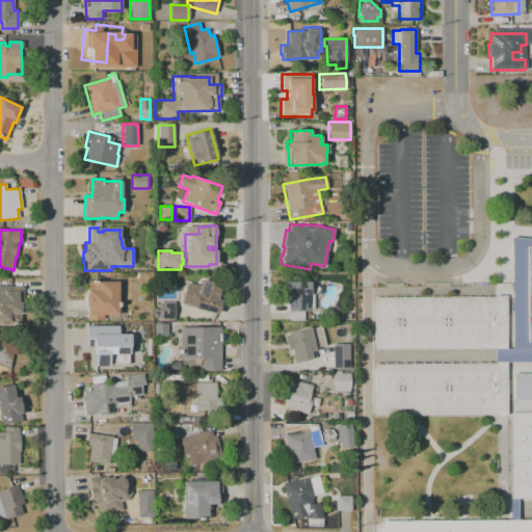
[(180,303),(186,283),(198,286),(201,278),(224,286),(216,314),(180,303)]
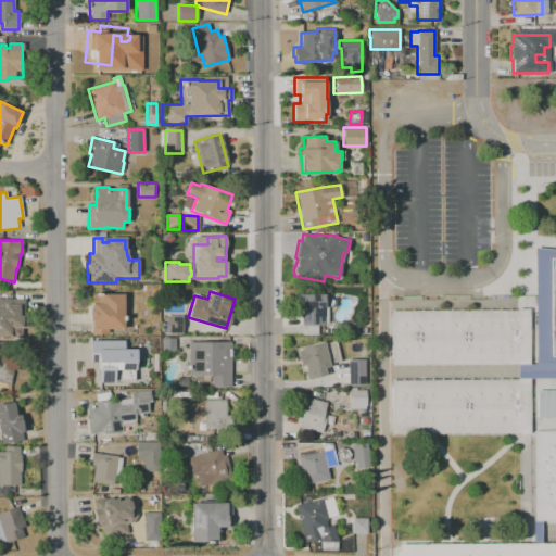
[(122,329),(108,329),(108,335),(91,335),(91,320),(89,320),(90,310),(91,310),(91,303),(89,303),(89,297),(91,297),(91,294),(122,294),(122,329)]
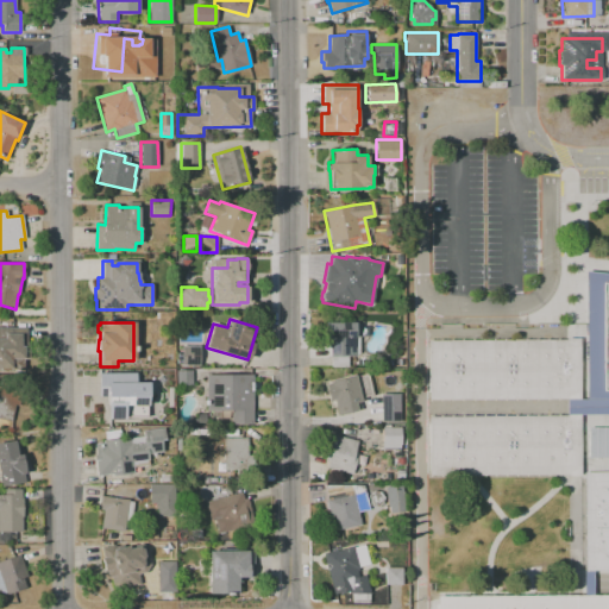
[(324,322),(360,322),(360,337),(359,337),(359,347),(360,347),(360,357),(330,357),(330,347),(324,347),(324,322)]
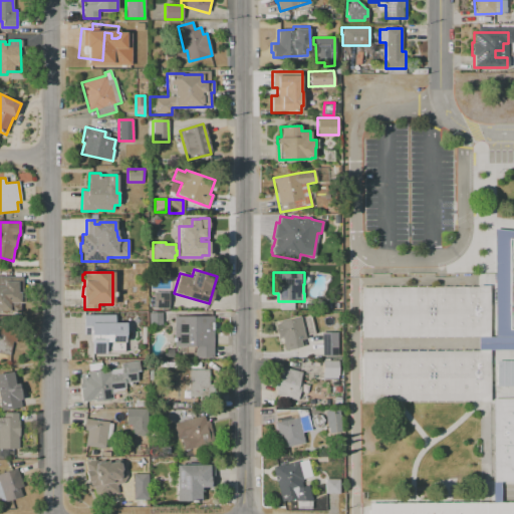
[(0,276),(22,276),(22,310),(0,310),(0,276)]
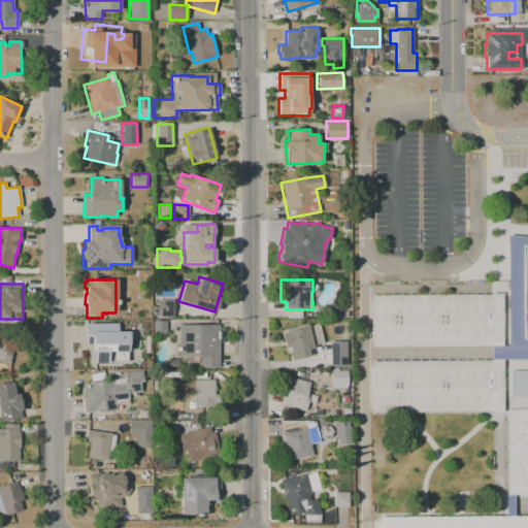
[(369,297),(501,296),(501,347),(371,349),(369,297)]
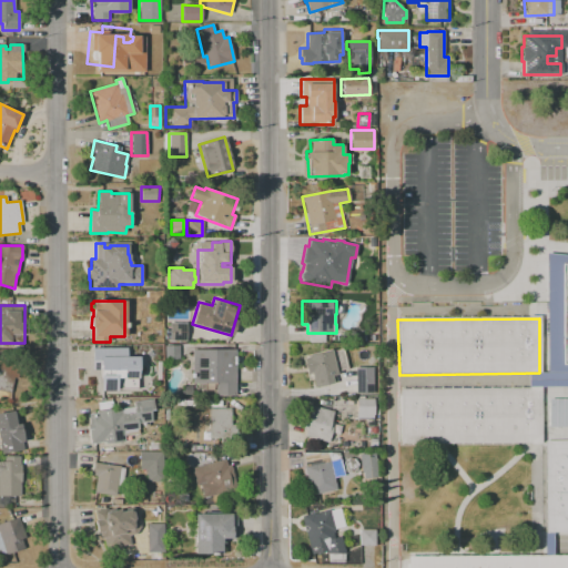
[(185,323),(185,342),(171,342),(171,322),(185,323)]
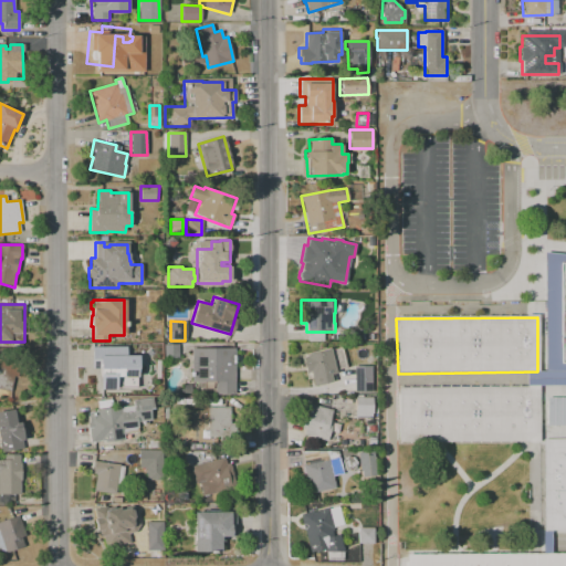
[(178,344),(178,358),(164,358),(164,344),(178,344)]
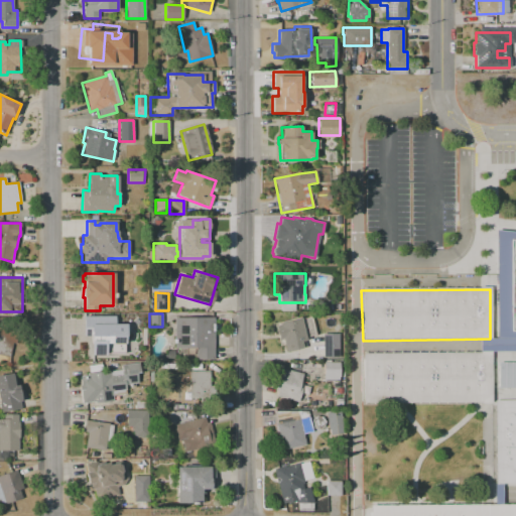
[(311,316),(315,335),(304,337),(305,340),(301,341),(302,348),(285,352),(284,345),(279,346),(274,324),(300,317),(300,318),(311,316)]
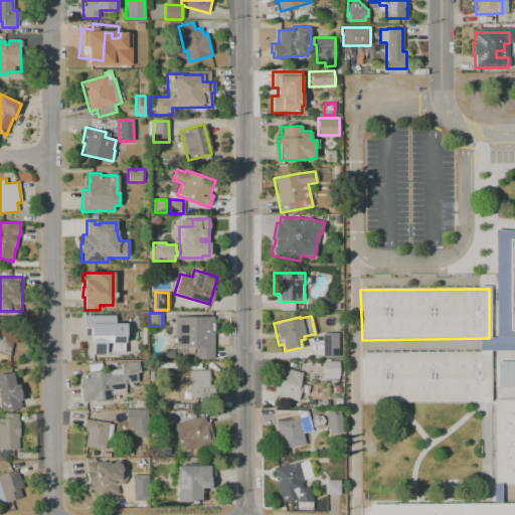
[(173,317),(213,317),(213,359),(195,359),(195,354),(185,354),(185,347),(173,347),(173,317)]
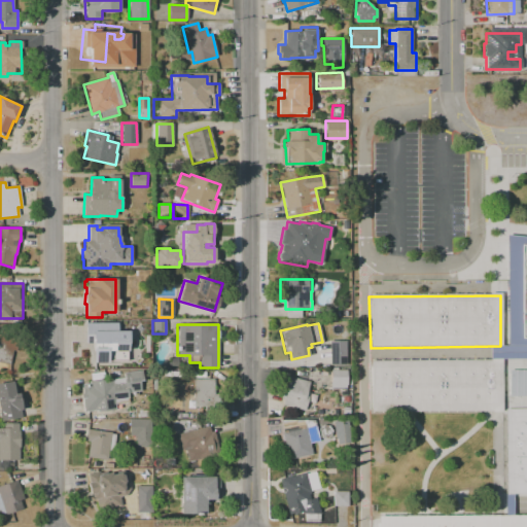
[(83,329),(98,329),(98,326),(108,326),(108,328),(121,328),(121,342),(107,342),(107,361),(89,361),(89,350),(83,350),(83,329)]
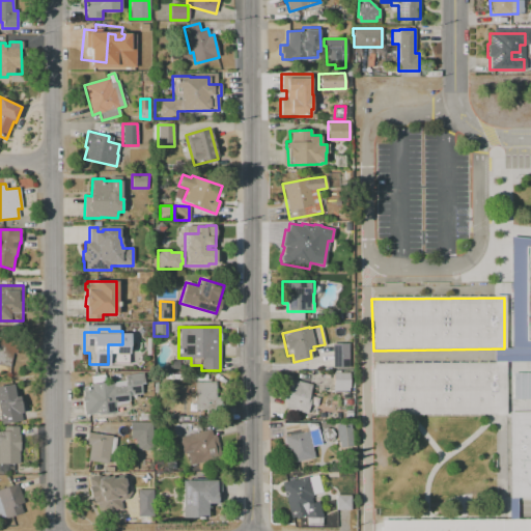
[(0,365),(0,337),(20,342),(17,354),(12,353),(9,367),(0,365)]
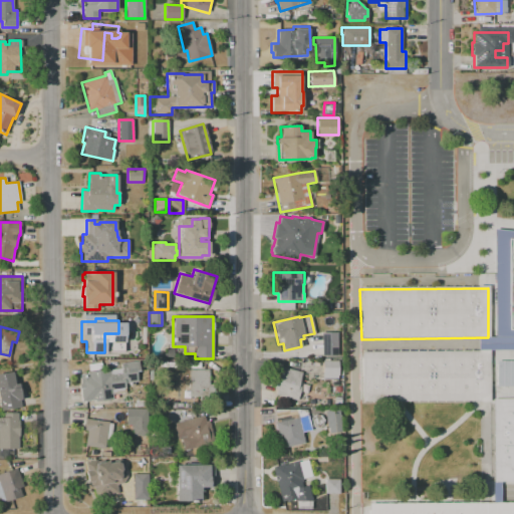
[(320,332),(337,331),(337,356),(321,356),(320,332)]
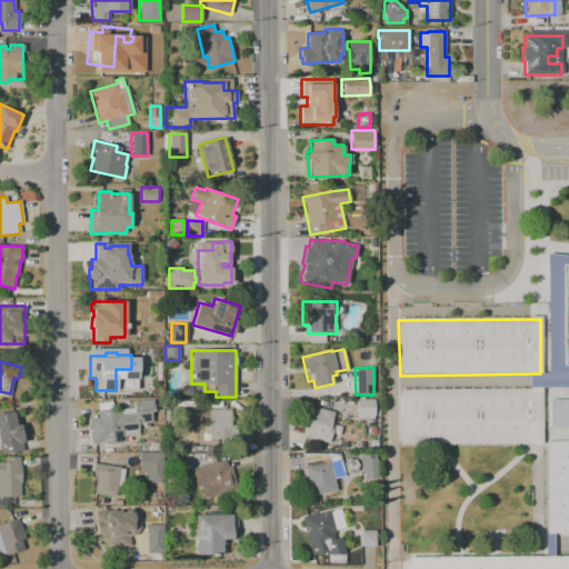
[(400,391),(540,391),(541,446),(528,446),(528,445),(400,446),(400,391)]
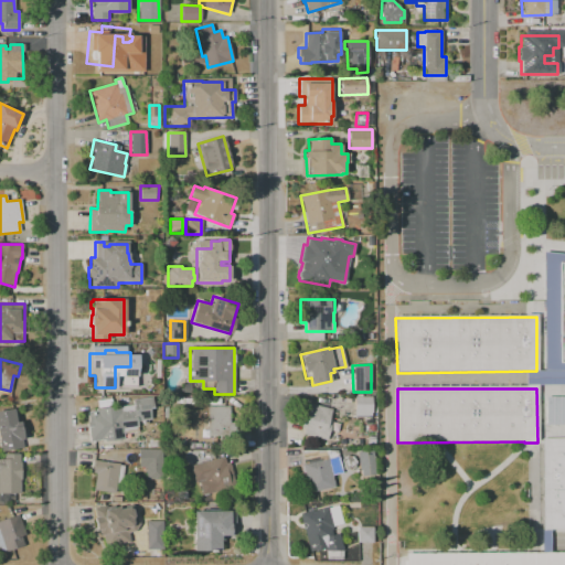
[(85,400),(136,394),(137,398),(152,397),(153,408),(149,408),(150,419),(140,420),(141,426),(138,426),(137,427),(137,430),(123,432),(124,439),(89,443),(85,400)]
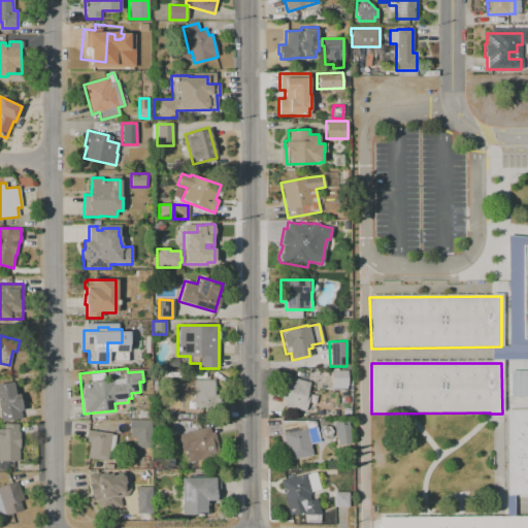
[(331,370),(348,370),(348,386),(347,386),(347,391),(331,390),(331,370)]
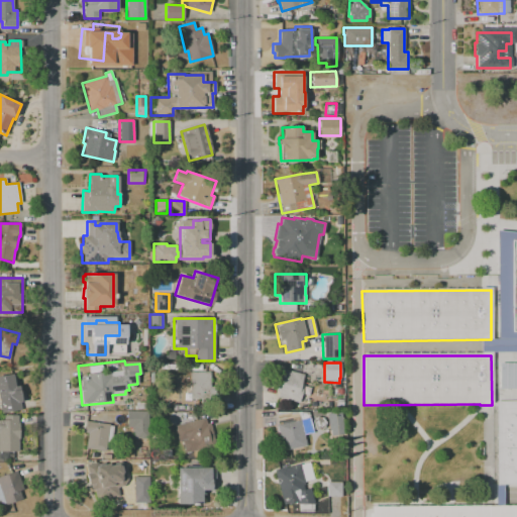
[(500,364),(516,364),(516,389),(500,389),(500,364)]
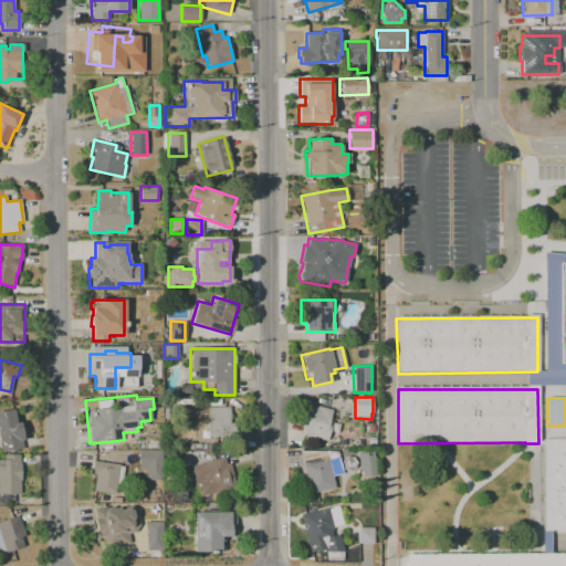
[(311,404),(332,409),(329,420),(332,421),(327,441),(313,438),(313,439),(302,436),(304,428),(301,427),(304,415),(307,416),(311,404)]
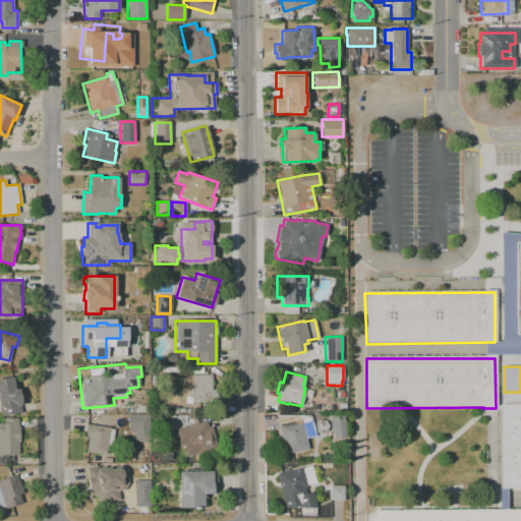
[(190,374),(211,374),(212,390),(216,390),(216,399),(212,399),(212,401),(191,402),(190,374)]
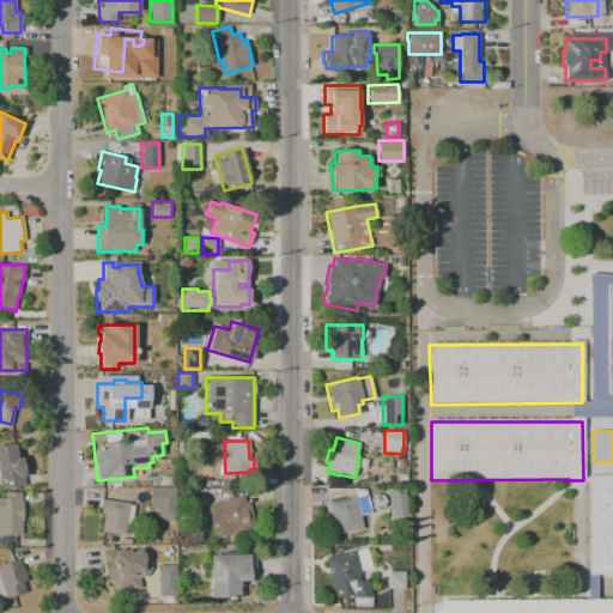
[(0,480),(0,445),(14,443),(18,459),(22,457),(26,477),(24,477),(25,481),(22,486),(2,491),(0,480)]
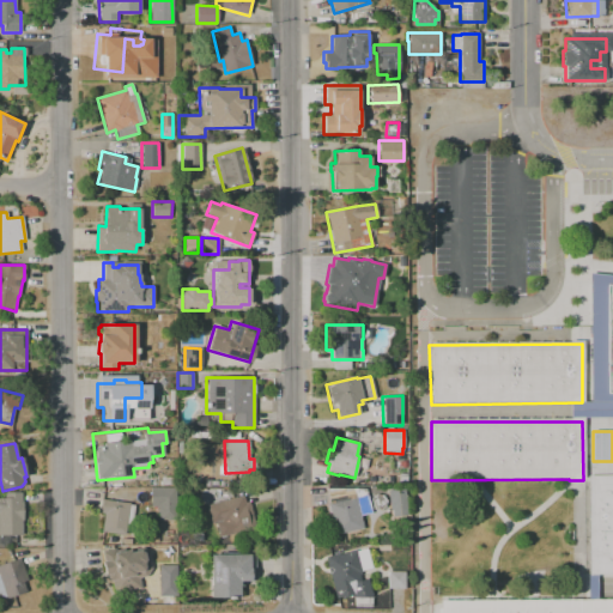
[(588,479),(612,478),(612,576),(589,577),(588,479)]
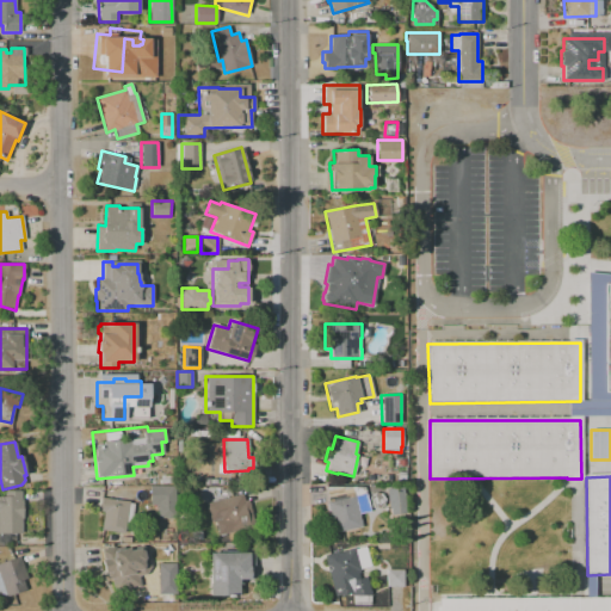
[(150,486),(177,487),(177,518),(158,518),(158,505),(149,505),(150,486)]
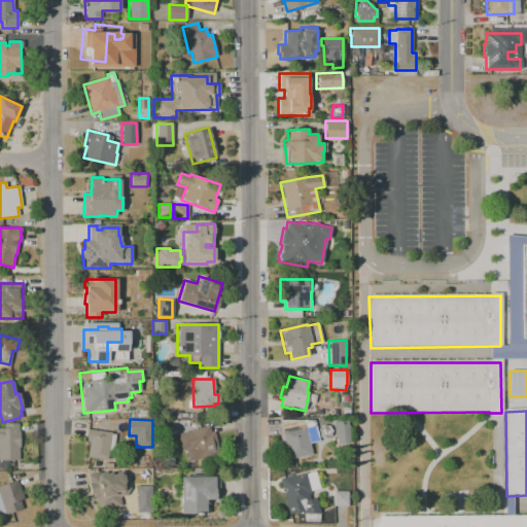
[(348,419),(350,445),(336,446),(332,421),(348,419)]
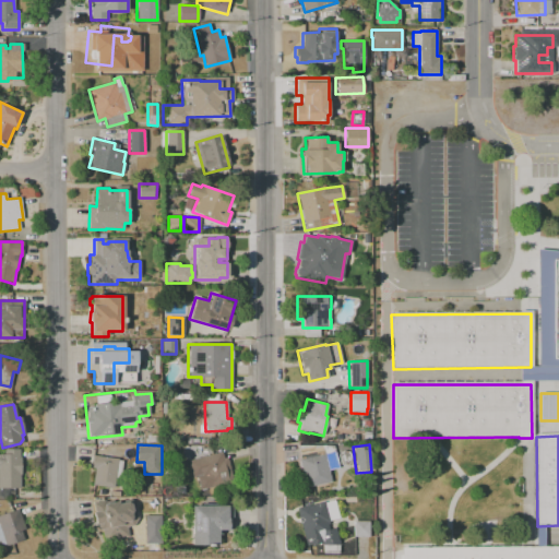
[(20,448),(20,456),(21,456),(21,475),(20,475),(20,488),(0,488),(0,451),(6,451),(6,449),(20,448)]
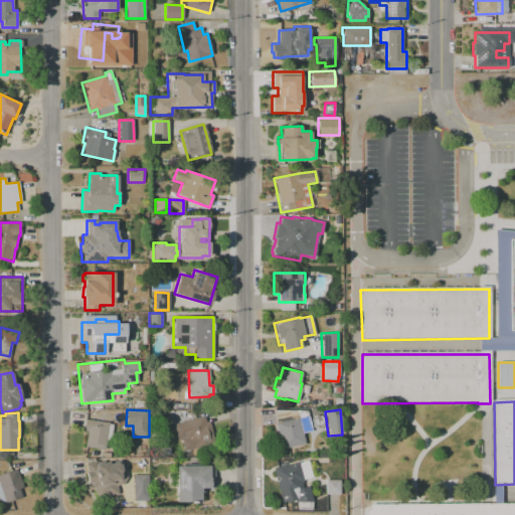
[(276,423),(309,415),(312,431),(303,433),(305,444),(281,449),(276,423)]
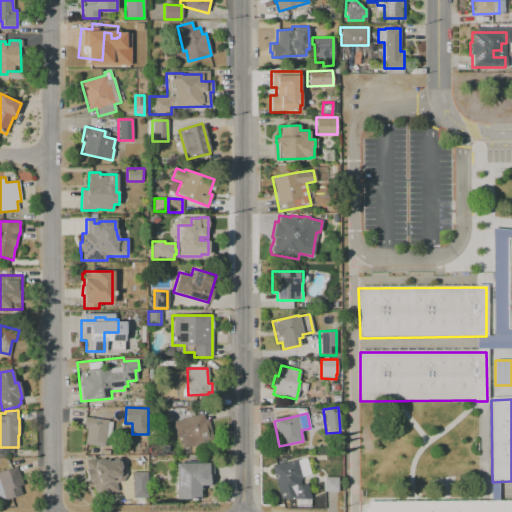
[(172,422),(203,414),(204,419),(208,418),(213,436),(210,437),(211,442),(183,449),(180,436),(176,437),(172,422)]
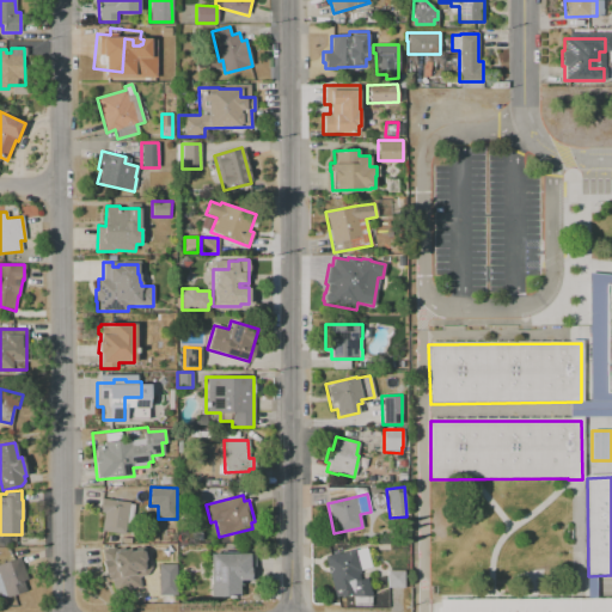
[(103,499),(129,502),(129,503),(134,505),(130,525),(127,524),(124,534),(101,531),(104,513),(101,513),(103,499)]
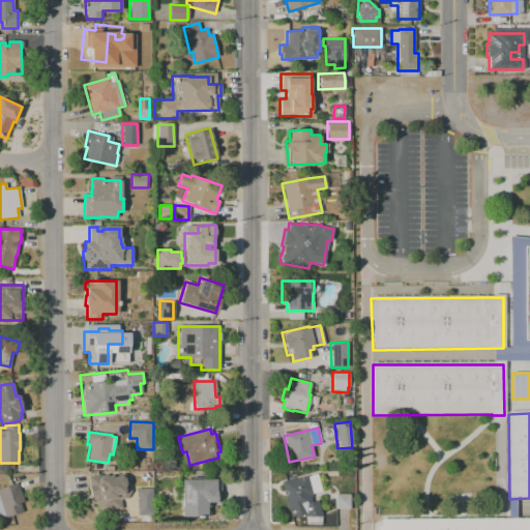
[(88,486),(89,486),(87,476),(115,471),(115,473),(120,472),(126,474),(130,492),(126,498),(120,500),(121,508),(95,513),(93,504),(91,504),(88,486)]
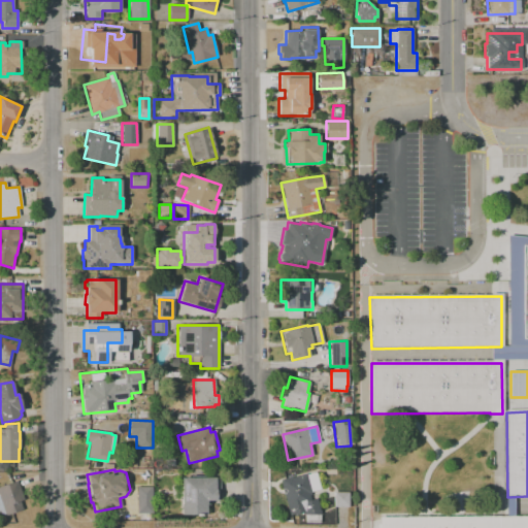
[(281,480),(292,476),(292,477),(305,473),(306,474),(316,472),(321,490),(310,492),(312,499),(317,498),(321,515),(304,515),(303,512),(290,516),(281,480)]
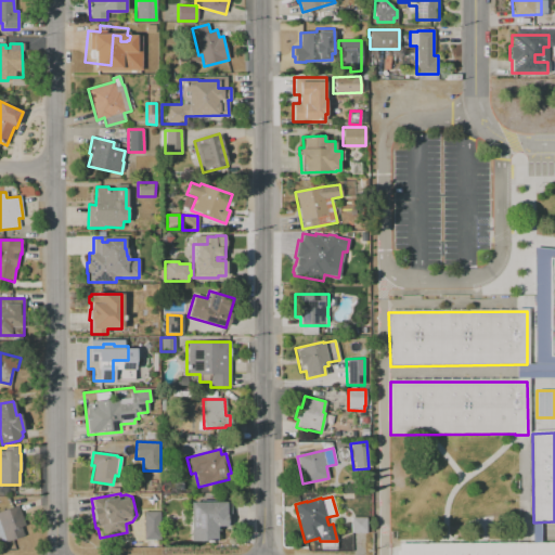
[(190,502),(226,502),(226,527),(216,527),(216,541),(189,541),(190,502)]
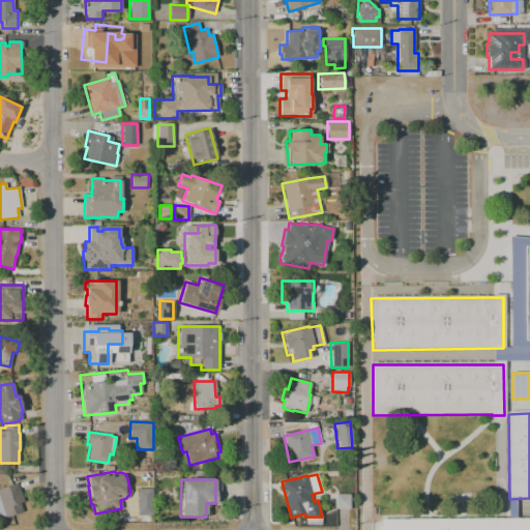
[(0,488),(17,481),(24,500),(19,501),(23,511),(1,520),(0,517),(0,488)]
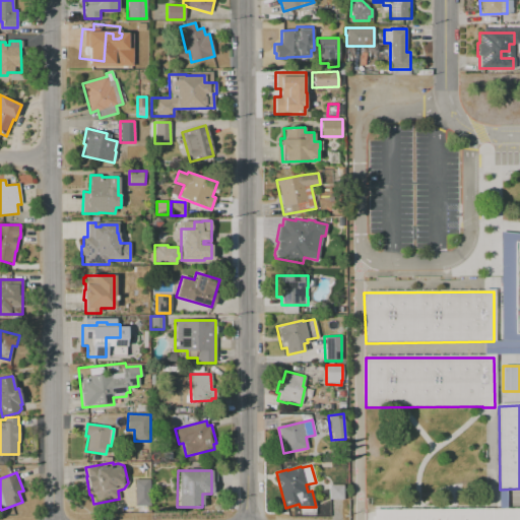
[(134,479),(150,478),(151,506),(135,507),(134,479)]
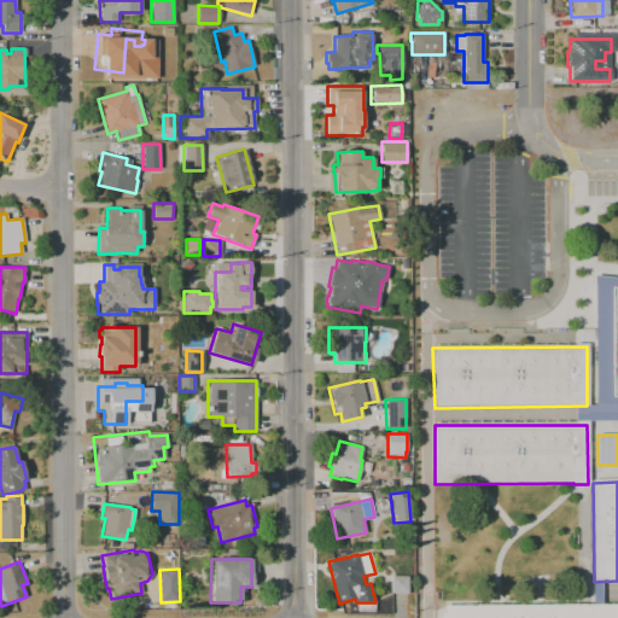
[(390,576),(408,576),(408,594),(390,594),(390,576)]
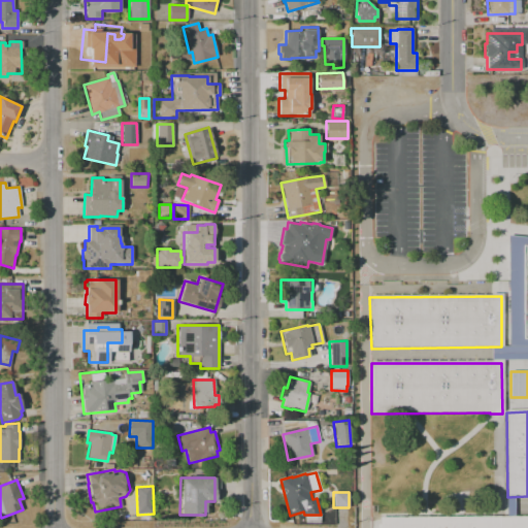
[(378,527),(380,519),(527,518),(527,527),(378,527)]
